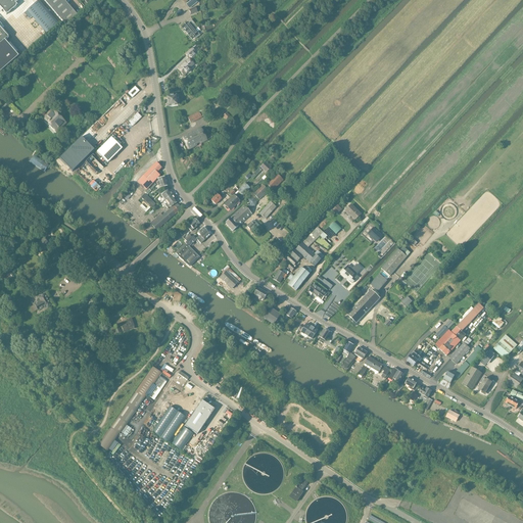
[(16,3),(19,0),(0,0),(0,7),(6,15),(17,5),(14,3),(15,2),(16,3)]
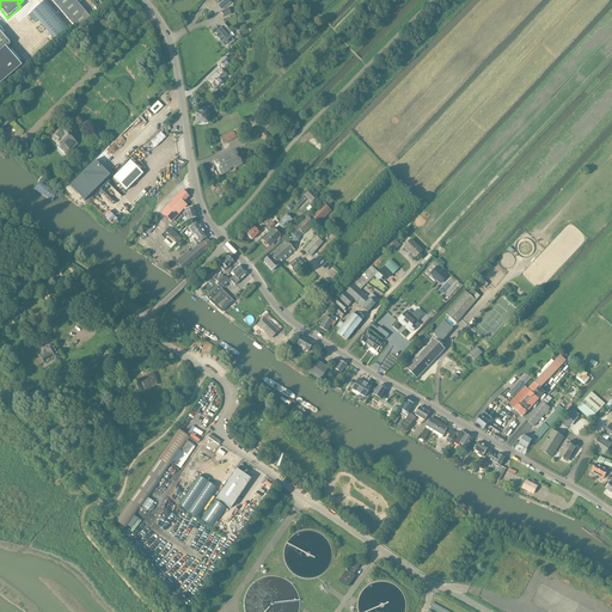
[(61,0),(55,6),(61,12),(73,0),(61,0)]
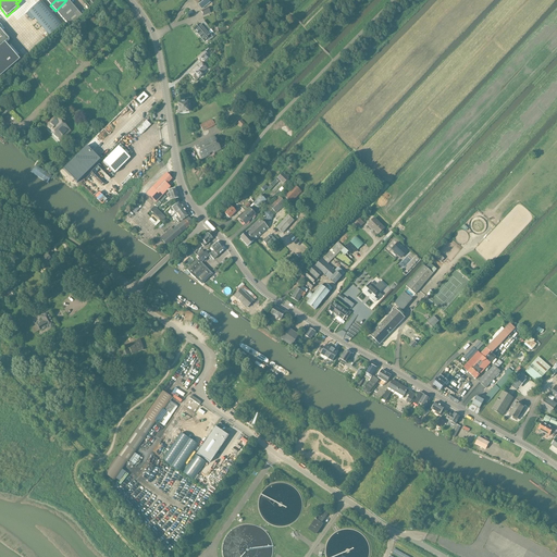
[(66,0),(56,11),(60,16),(72,5),(67,0),(66,0)]
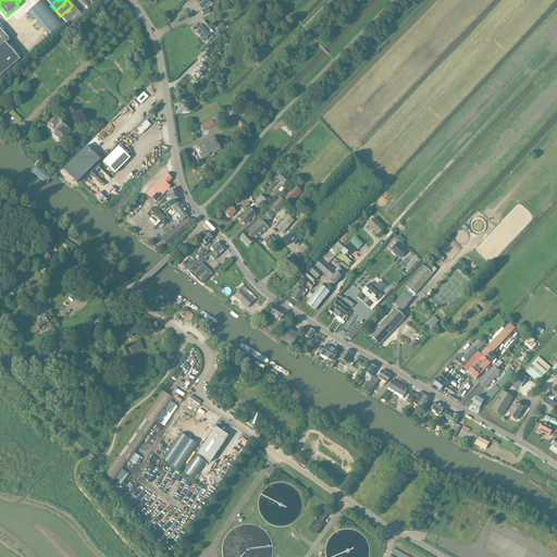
[(208,0),(203,0),(198,4),(201,10),(210,2),(208,0)]
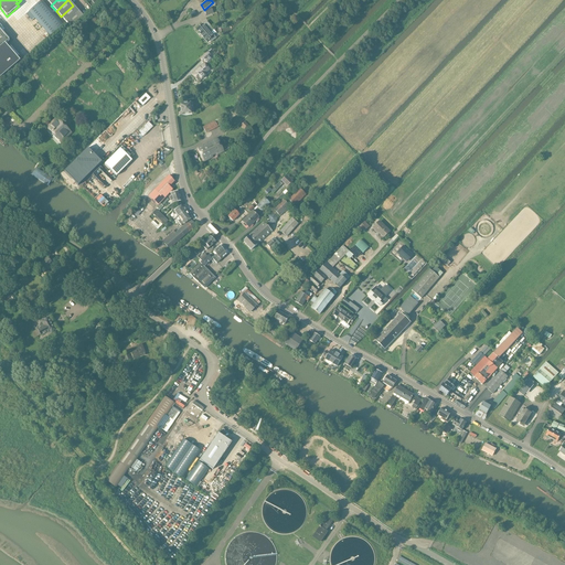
[(41,1),(29,12),(50,38),(63,27),(41,1)]
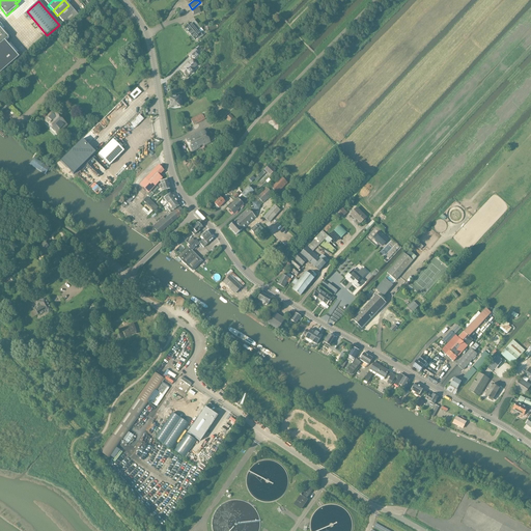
[(68,5),(57,16),(62,21),(74,10),(68,5)]
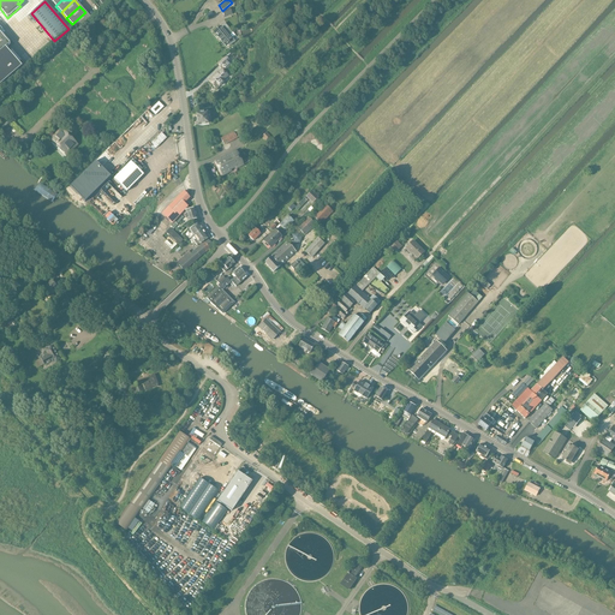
[(90,18),(85,12),(72,24),(77,30),(90,18)]
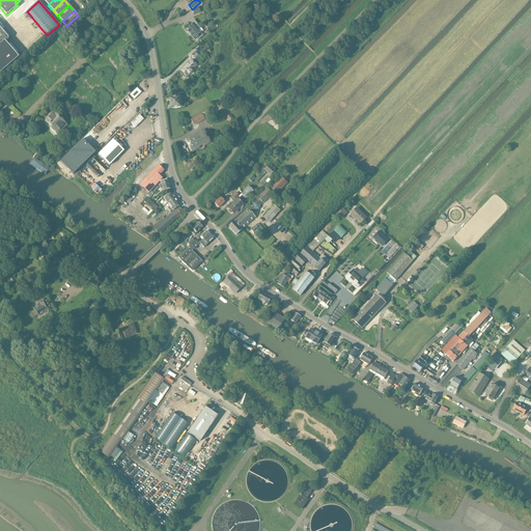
[(200,34),(203,31),(200,28),(199,28),(194,21),(191,23),(191,24),(186,29),(194,39),(200,34)]
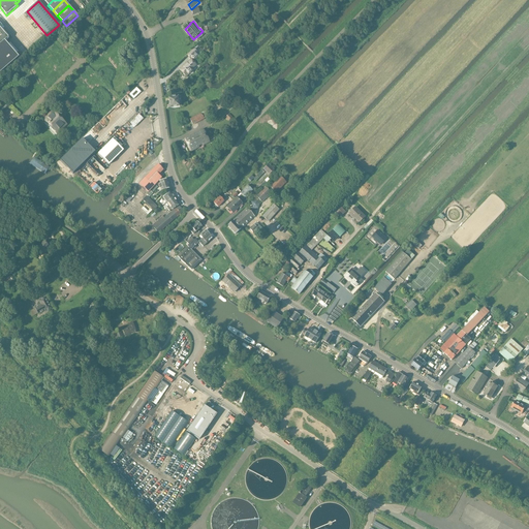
[(0,72),(19,58),(4,42),(8,39),(8,36),(3,30),(2,31),(0,28),(0,72)]
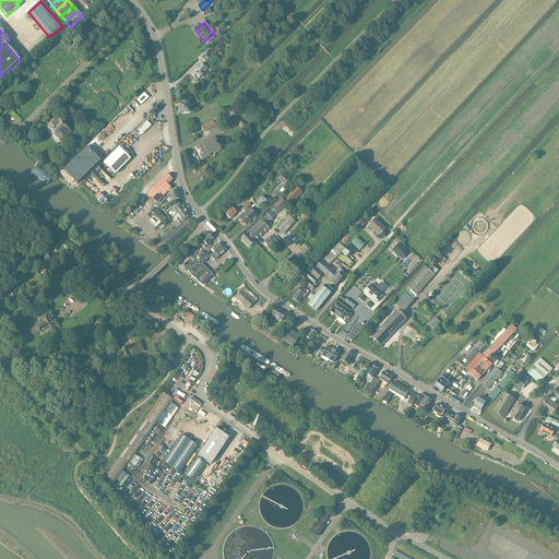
[(201,62),(201,61),(204,63),(210,58),(207,56),(204,52),(198,59),(201,62)]
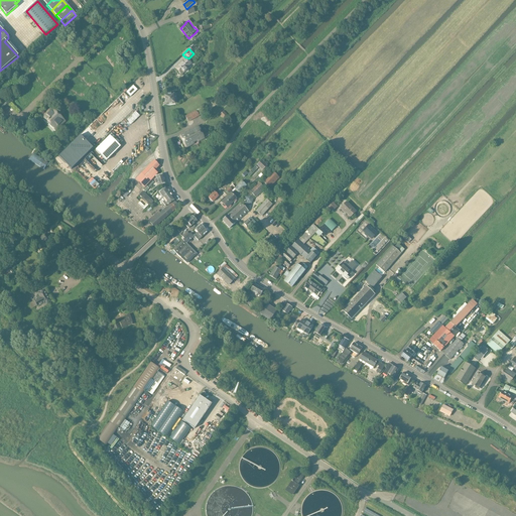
[(185,69),(190,63),(185,58),(175,69),(181,75),(186,70),(185,69)]
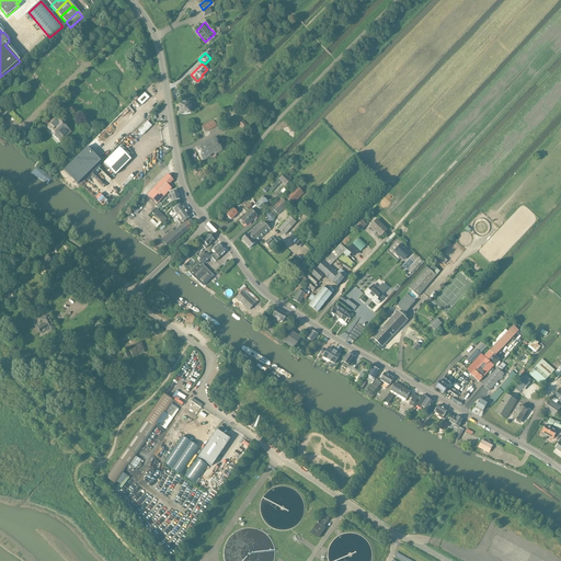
[(145,96),(141,93),(135,101),(138,104),(145,96)]
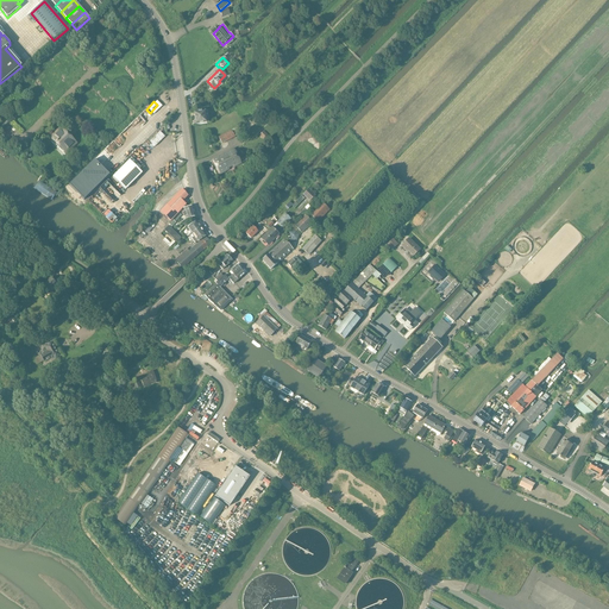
[(195,125),(207,124),(205,112),(194,113),(195,125)]
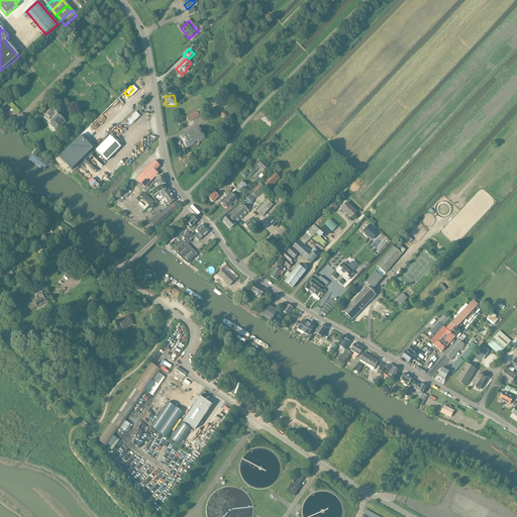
[(58,124),(60,126),(64,121),(54,111),(49,115),(47,113),(42,118),(46,121),(47,121),(47,122),(48,121),(54,127),(58,124)]
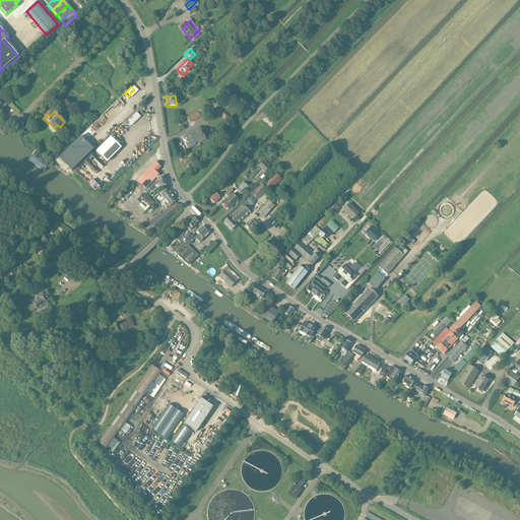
[(197,112),(187,118),(189,123),(200,117),(197,112)]
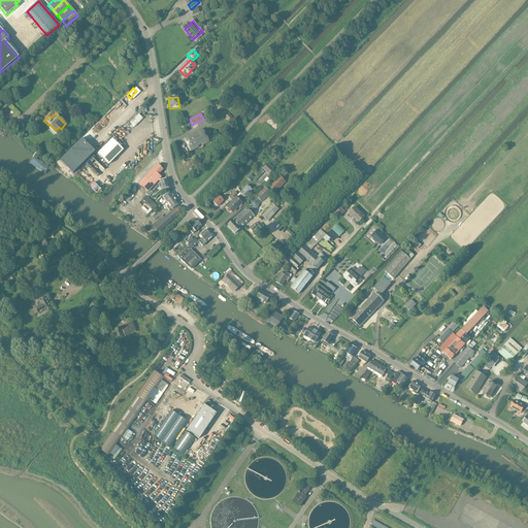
[(134,128),(142,119),(138,114),(130,123),(134,128)]
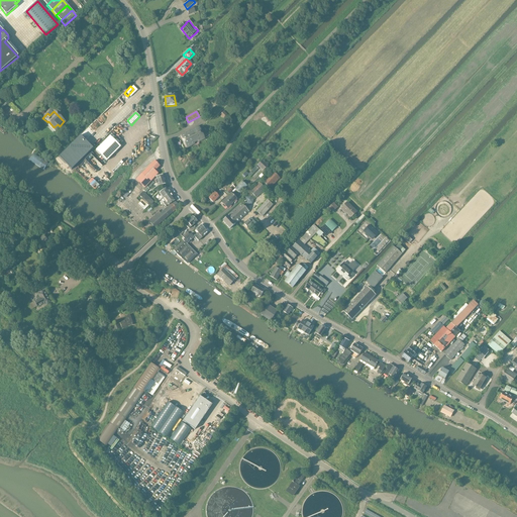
[(198,142),(205,139),(198,126),(180,135),(186,148),(194,144),(193,141),(196,139),(198,142)]
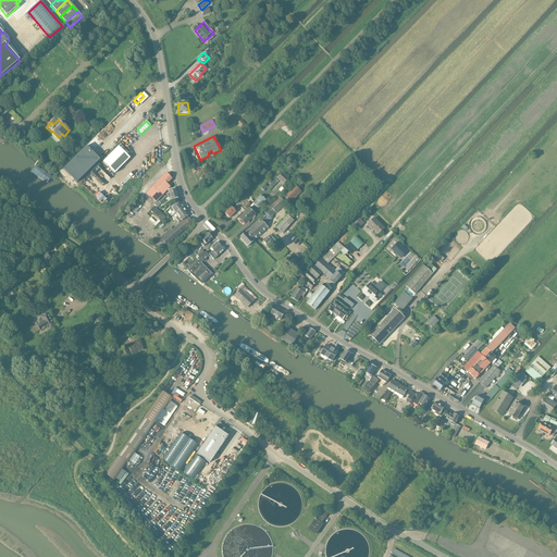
[(86,145),(62,169),(77,184),(101,160),(86,145)]
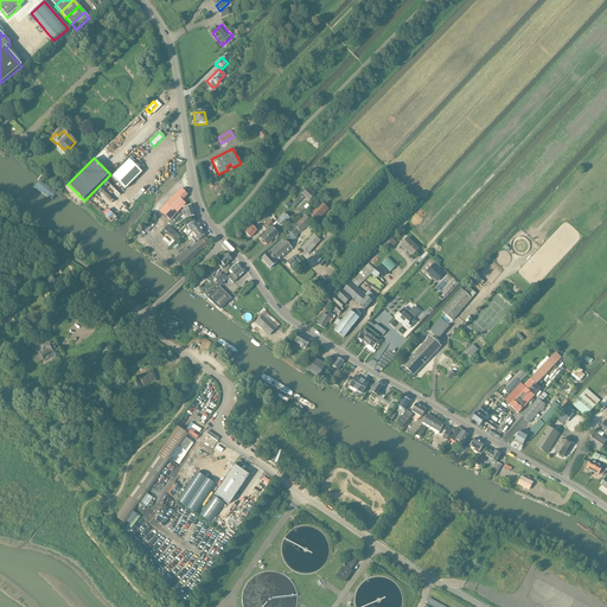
[(125,189),(141,172),(128,160),(113,177),(125,189)]
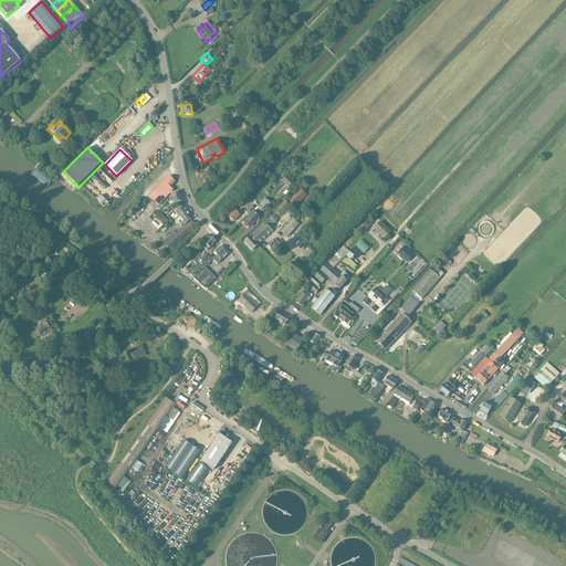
[(293,181),(286,176),(281,181),(287,188),(293,181)]
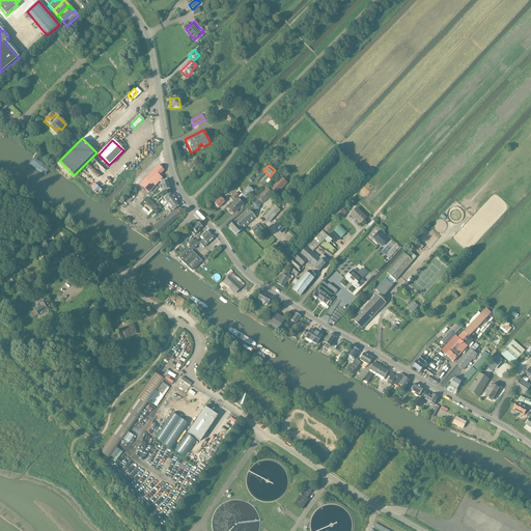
[(159,175),(163,170),(159,166),(140,185),(148,194),(162,178),(159,175)]
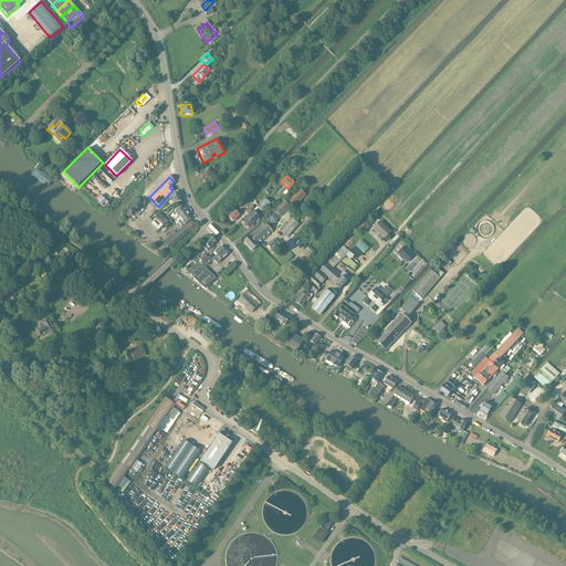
[(263,223),(249,237),(243,242),(251,251),(258,245),(272,232),(266,227),(271,223),(271,224),(275,223),(278,219),(275,217),(278,215),(280,217),(290,207),(293,205),(295,207),(306,195),(299,188),(287,199),(290,201),(287,205),(283,200),(273,210),(276,212),(274,215),(269,216),(268,220),(268,221),(264,224),(263,223)]
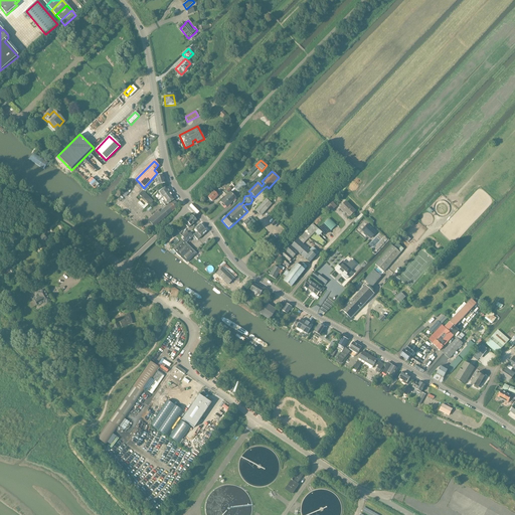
[(157,185),(165,183),(162,175),(155,177),(157,185)]
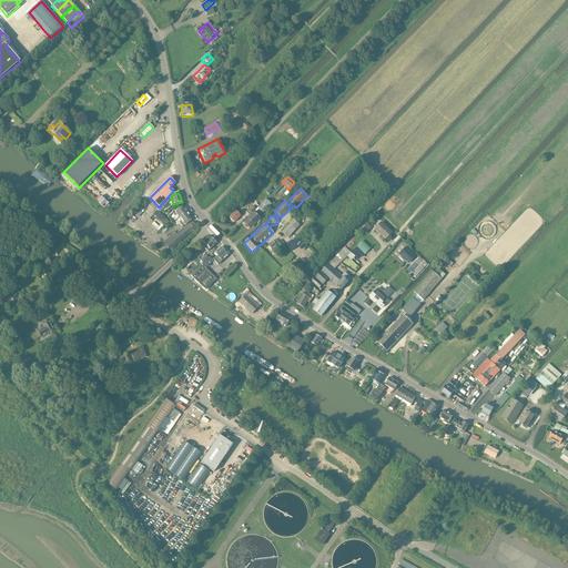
[(263,213),(271,204),(265,200),(257,208),(263,213)]
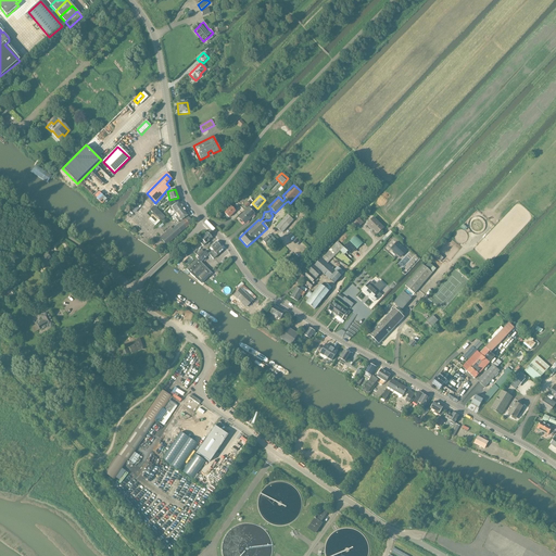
[(247,209),(252,202),(250,199),(243,205),(247,209)]
